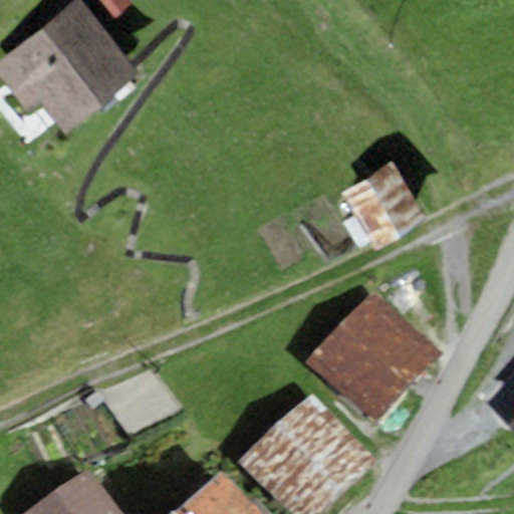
[(40,105),(65,136),(141,74),(78,0),(72,0),(0,60),(0,82),(28,116),(40,105)]
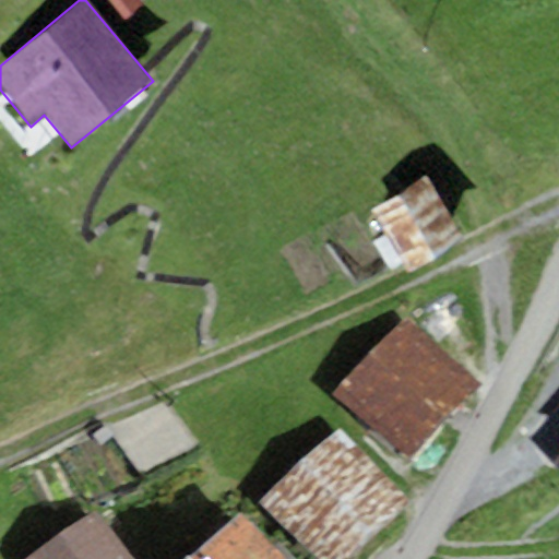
[(106,0),(104,2),(122,25),(145,7),(139,0),(106,0)]
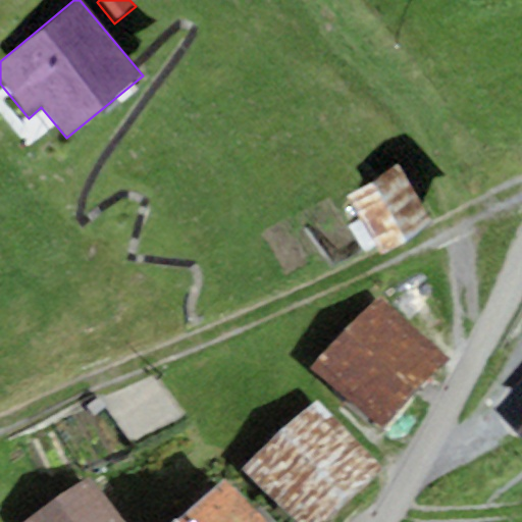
[(431,227),(399,168),(349,196),(381,255),(431,227)]
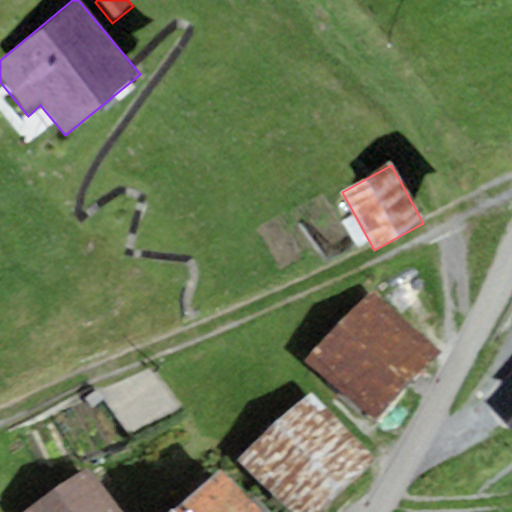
[(375,422),(440,351),(372,288),(307,359),(375,422)]
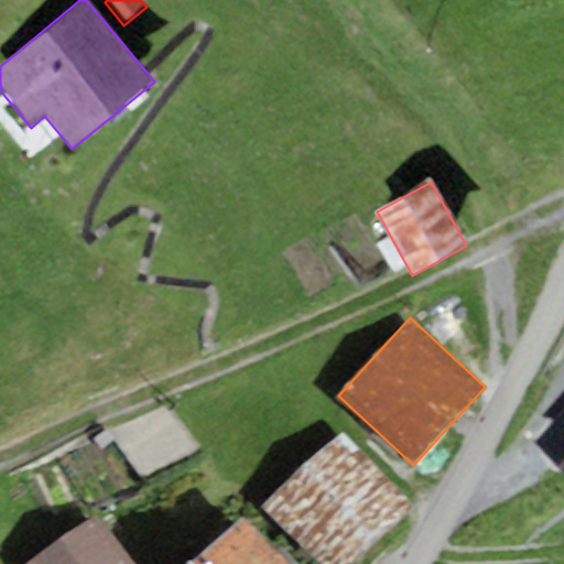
[(359,563),(416,507),(337,431),(261,509),(318,563),(359,563)]
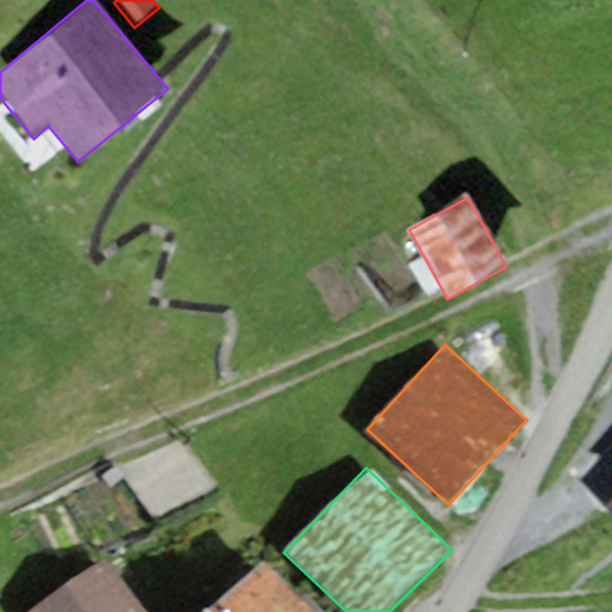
[(36,611),(147,611),(108,558),(36,611)]
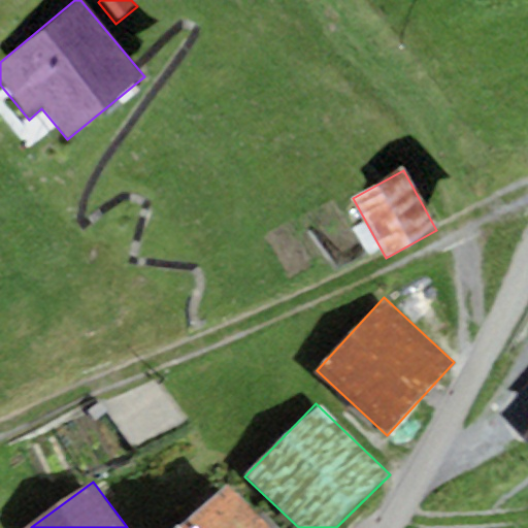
[(180,527),(267,527),(225,485),(180,527)]
